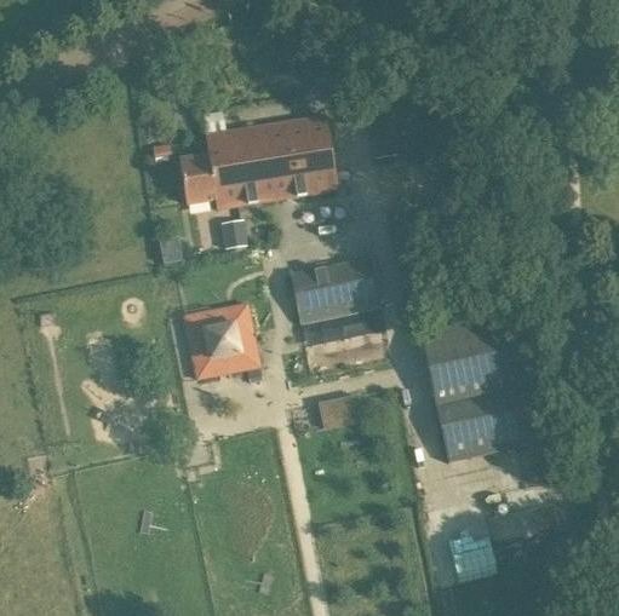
[(389,99),(377,101),(368,102),(367,102),(376,157),(399,154),(389,99)]
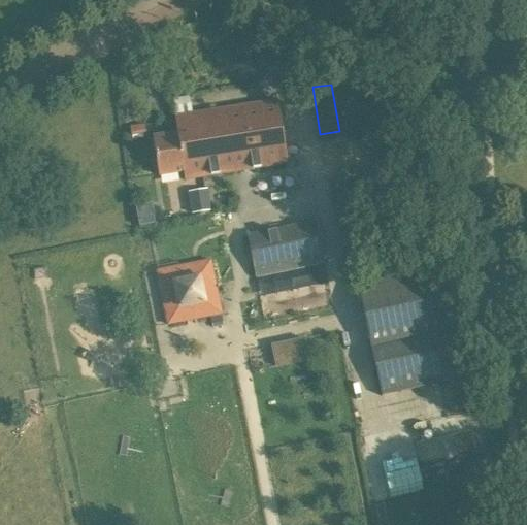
[(277,98),(226,105),(236,169),(256,167),(288,161),(285,145),(277,98)]
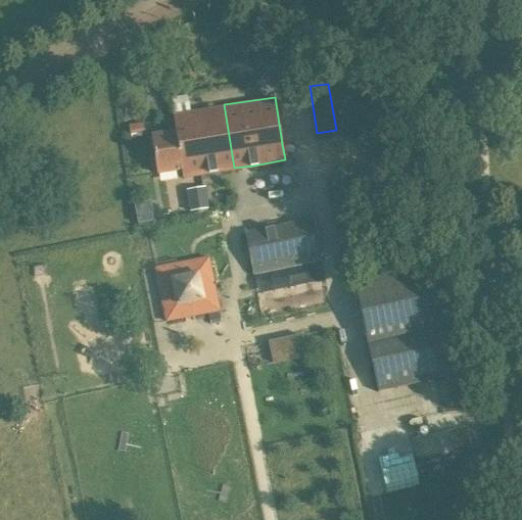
[(183,176),(226,169),(234,168),(224,104),(174,112),(176,130),(151,133),(157,172),(182,168),(183,176)]
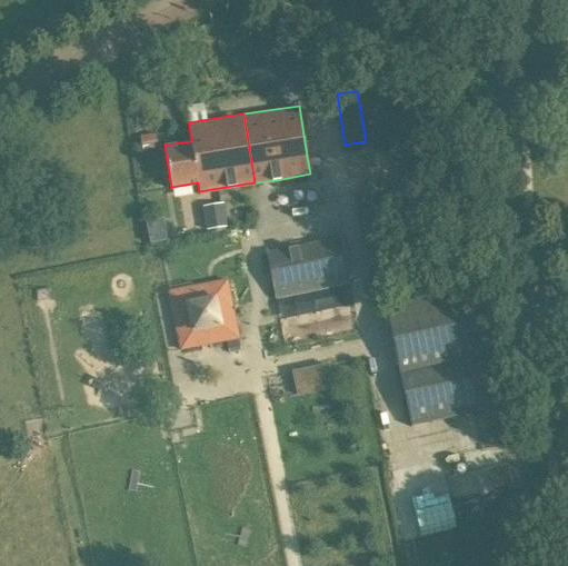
[(205,207),(208,227),(226,225),(223,204),(205,207)]
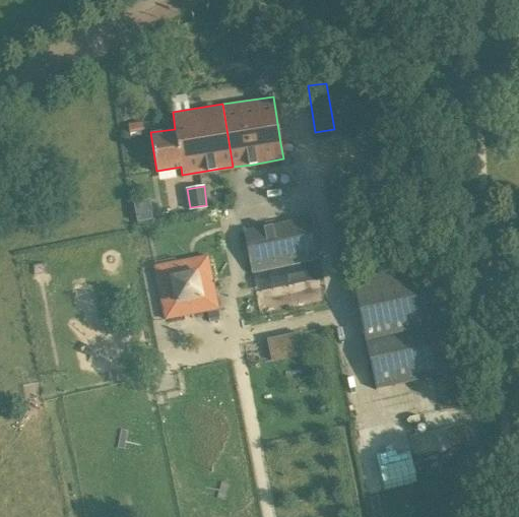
[(332,201),(342,253),(357,250),(347,198),(332,201)]
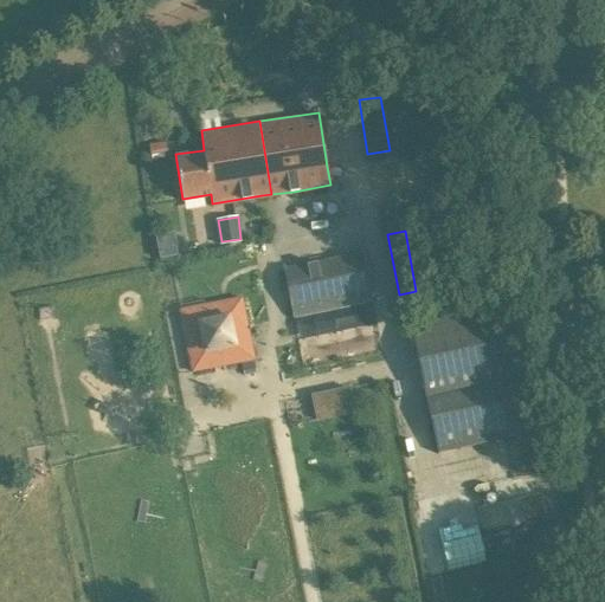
[(284,267),(294,314),(373,298),(364,251),(284,267)]
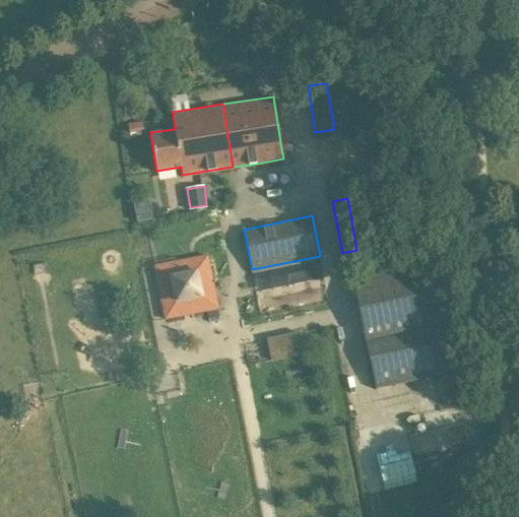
[(218,307),(212,278),(207,255),(155,265),(167,318),(218,307)]
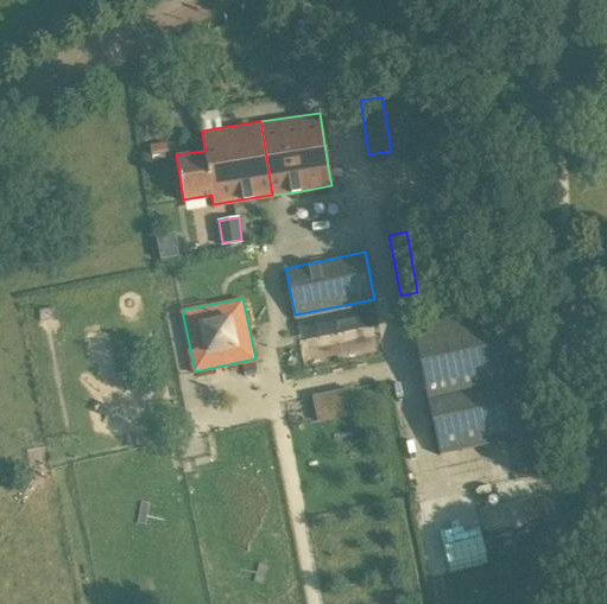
[(522,379),(522,376),(506,306),(412,328),(438,445),(504,431),(494,385),(522,379)]
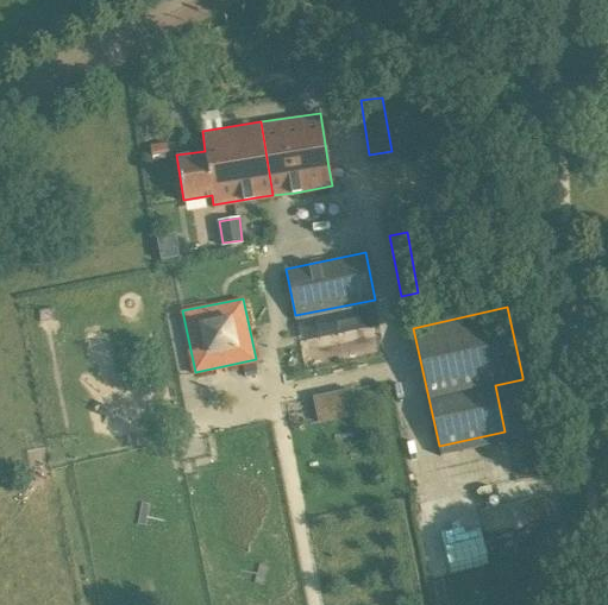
[(319,420),(357,411),(351,388),(314,396),(319,420)]
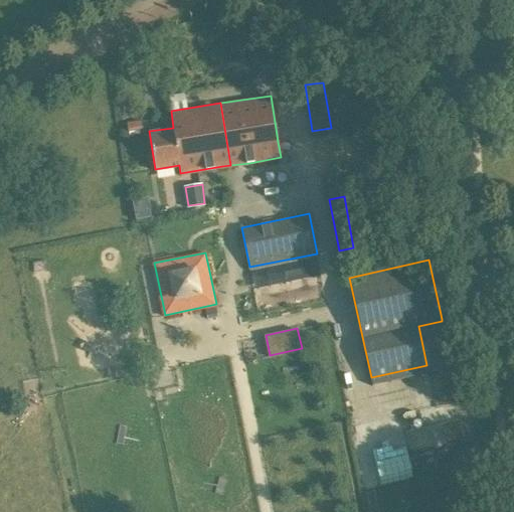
[(413,424),(418,463),(464,457),(460,419),(413,424)]
